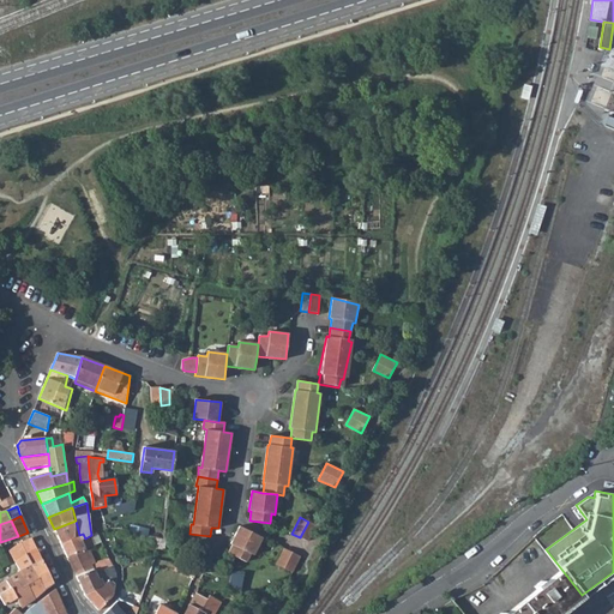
[(76,521),(54,529),(61,543),(79,535),(76,521)]
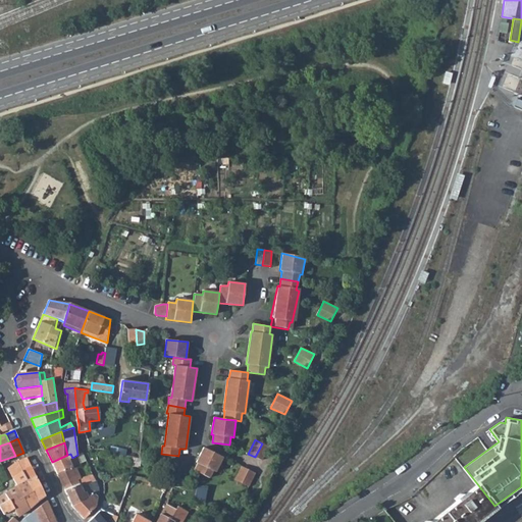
[(262,460),(268,447),(262,444),(255,457),(262,460)]
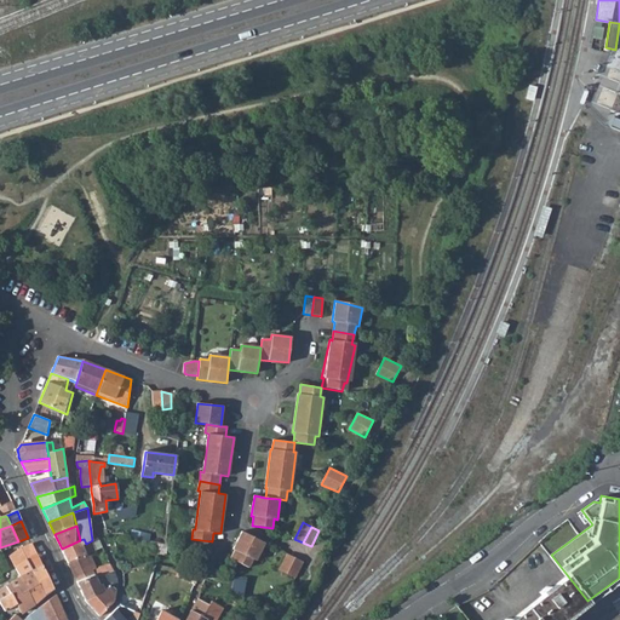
[(265,543),(241,532),(233,550),(235,550),(230,560),(248,568),(253,560),(256,561),(265,543)]
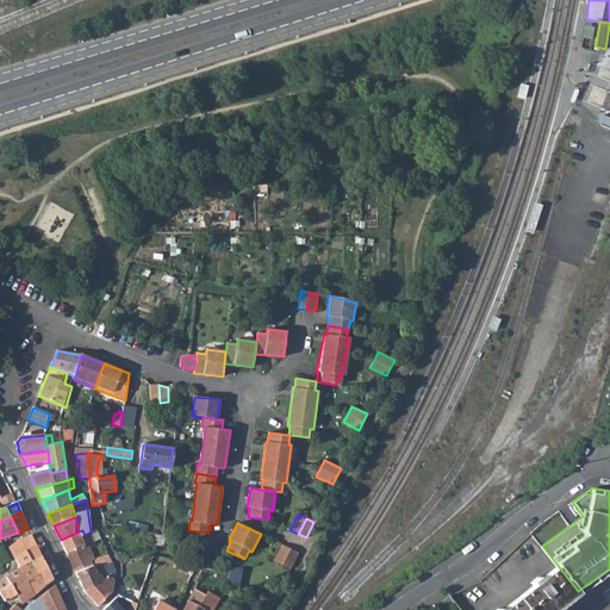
[(61,540),(68,555),(85,546),(89,543),(95,541),(91,531),(85,535),(82,530),(79,531),(61,540)]
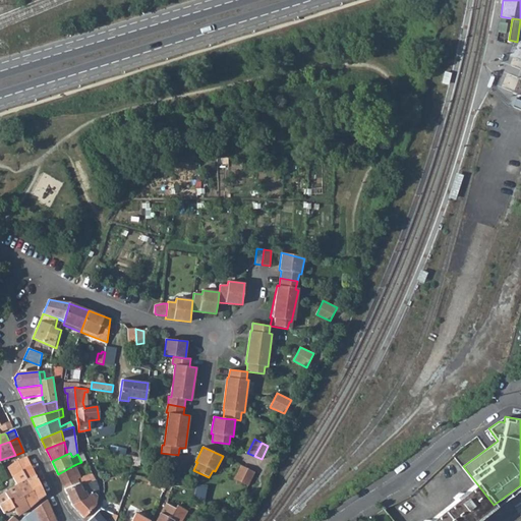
[(7,468),(17,484),(26,479),(24,474),(22,470),(32,466),(27,458),(16,461),(7,468)]
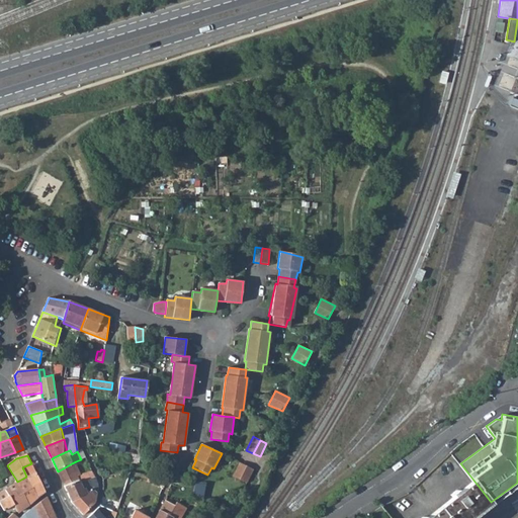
[(72,463),(77,473),(81,471),(76,461),(72,463)]
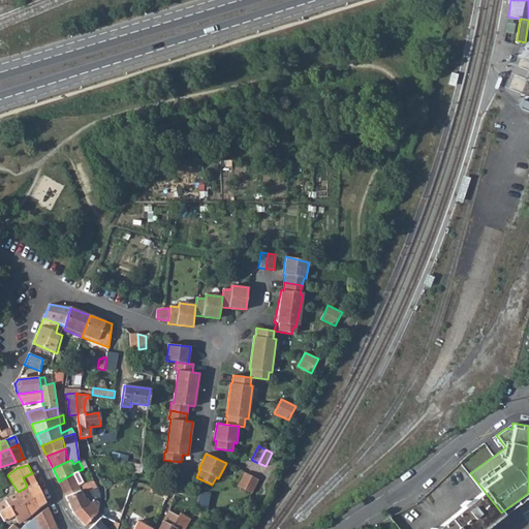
[(145,479),(146,472),(136,471),(135,478),(145,479)]
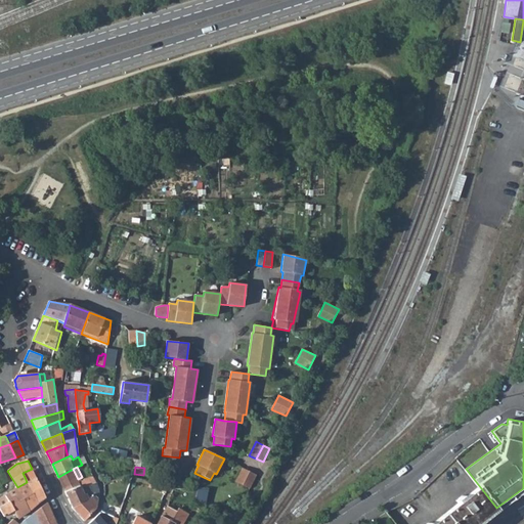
[(249,472),(243,468),(235,482),(243,485),(249,472)]
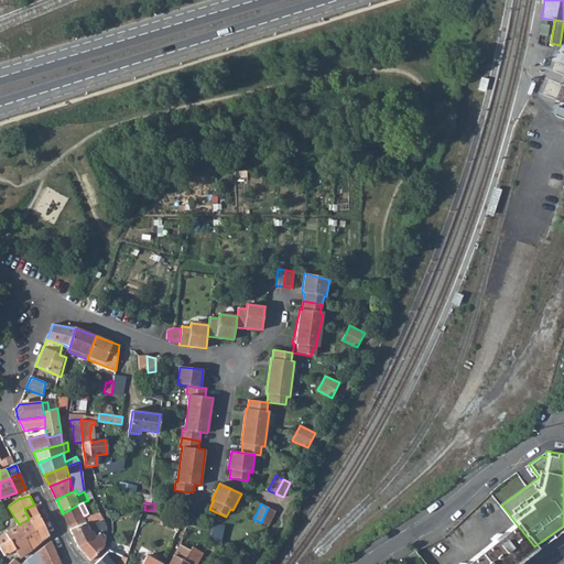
[(85,518),(84,516),(78,505),(63,513),(69,529),(86,521),(88,527),(105,519),(99,513),(99,511),(85,518)]
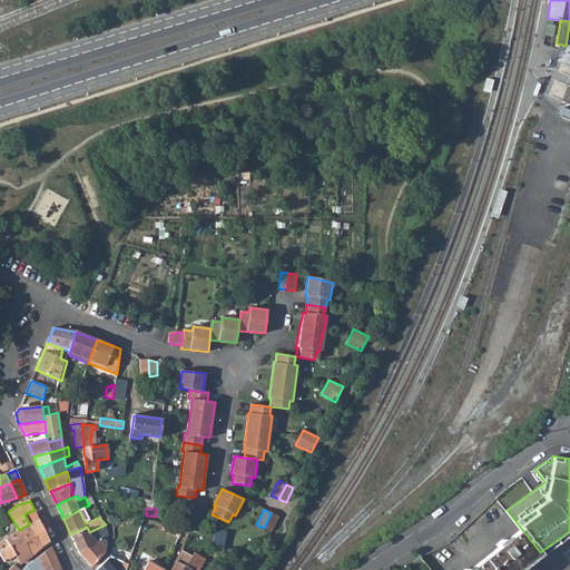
[(271,513),(264,528),(272,531),(278,517),(271,513)]
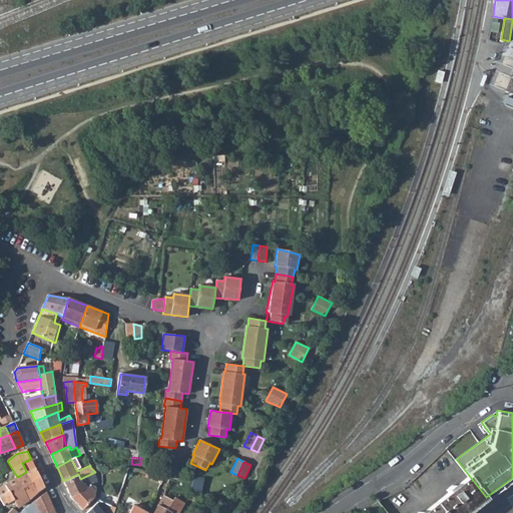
[(26,472),(37,493),(44,488),(35,468),(26,472)]
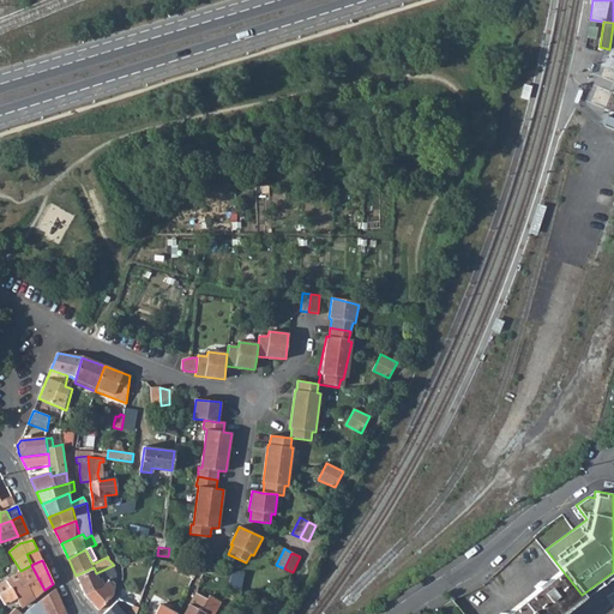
[(197,570),(192,569),(176,564),(174,575),(178,576),(179,572),(193,577),(197,570)]
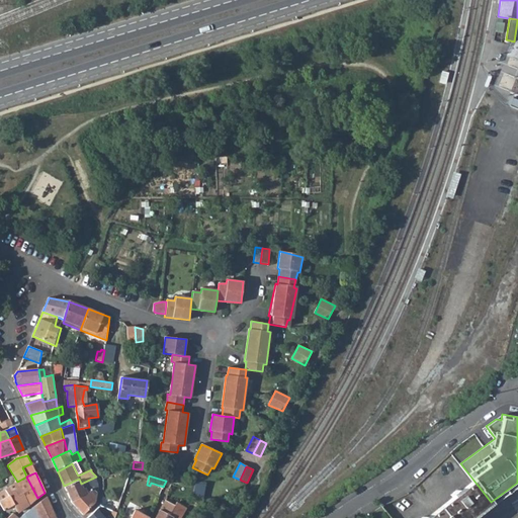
[(17,482),(15,483),(24,499),(27,505),(37,498),(26,477),(17,482)]
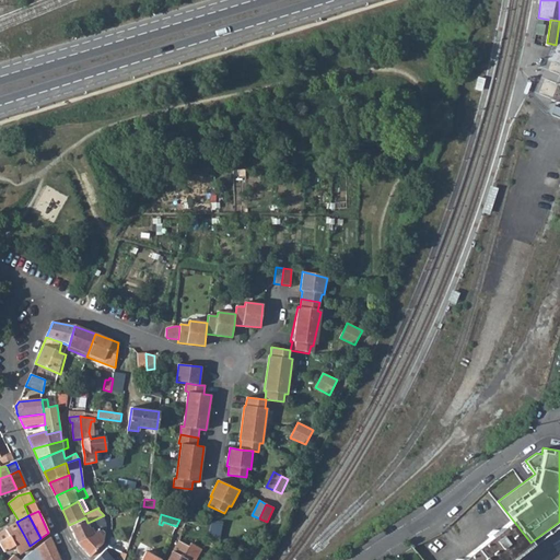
[(104,515),(88,523),(85,517),(69,525),(76,539),(78,541),(78,543),(106,526),(104,515)]
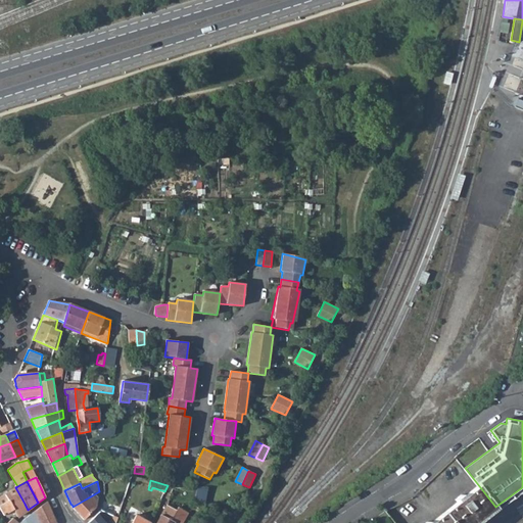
[(475,522),(495,507),(478,485),(464,497),(462,495),(456,500),(458,503),(431,522),(427,522),(426,522),(475,522)]
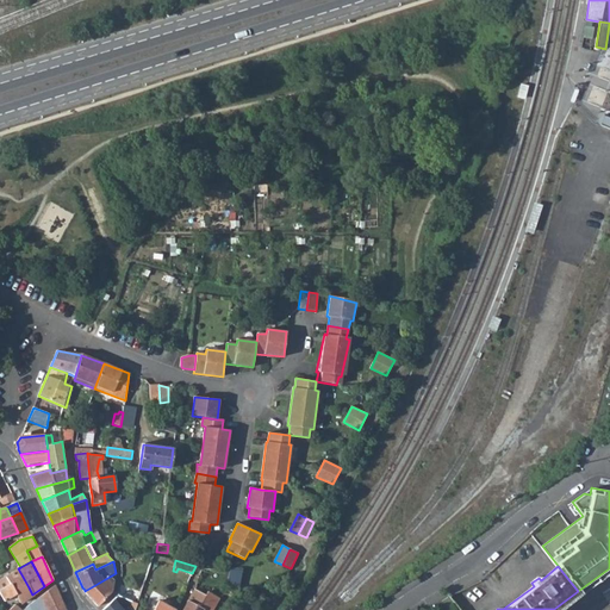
[(5,578),(10,585),(1,589),(0,589),(0,595),(4,602),(16,595),(29,587),(18,568),(5,578)]
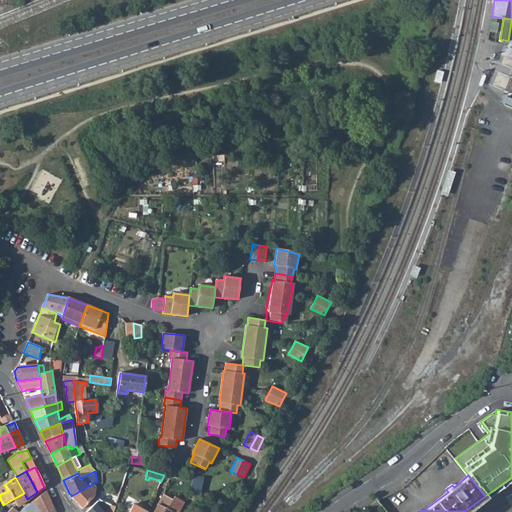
[(191,478),(188,494),(199,497),(202,478),(191,478)]
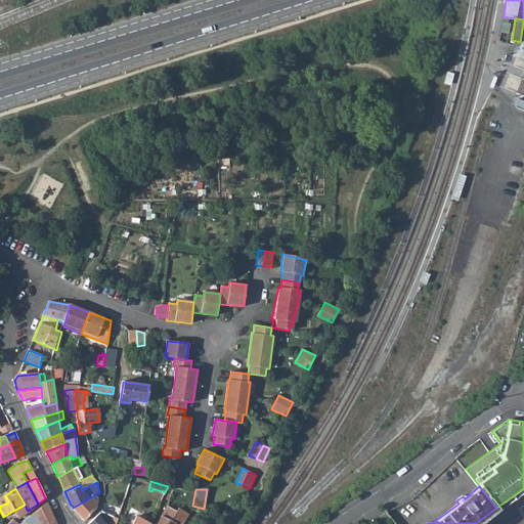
[(85,521),(97,508),(99,492),(73,508),(85,521)]
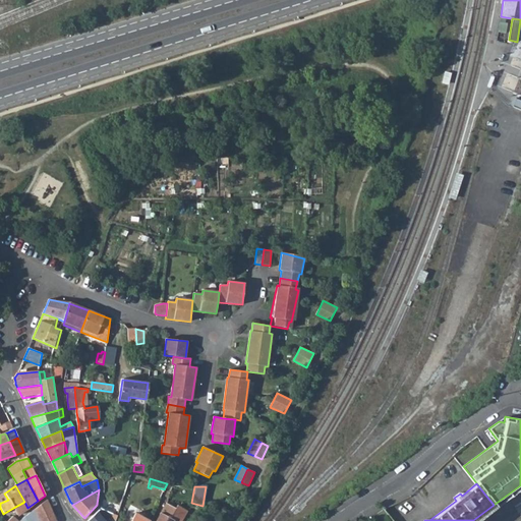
[(26,516),(30,520),(35,516),(37,520),(40,520),(41,520),(57,520),(47,500),(26,516)]
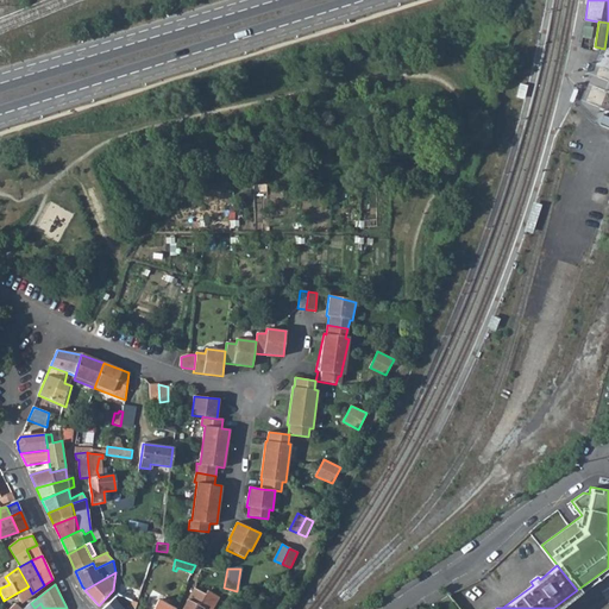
[(32,594),(29,586),(16,594),(20,602),(32,594)]
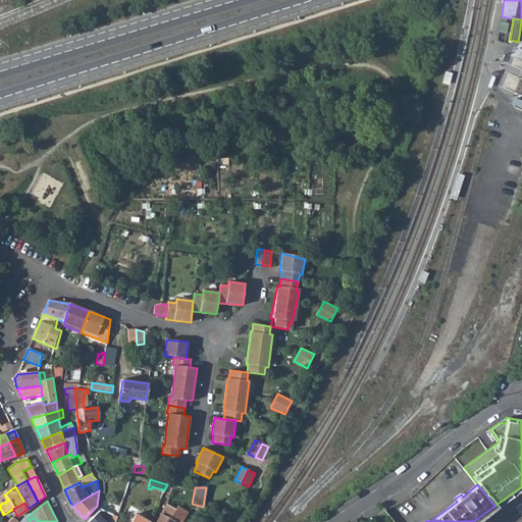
[(165,504),(161,513),(156,521),(181,521),(188,512),(176,506),(175,509),(165,504)]
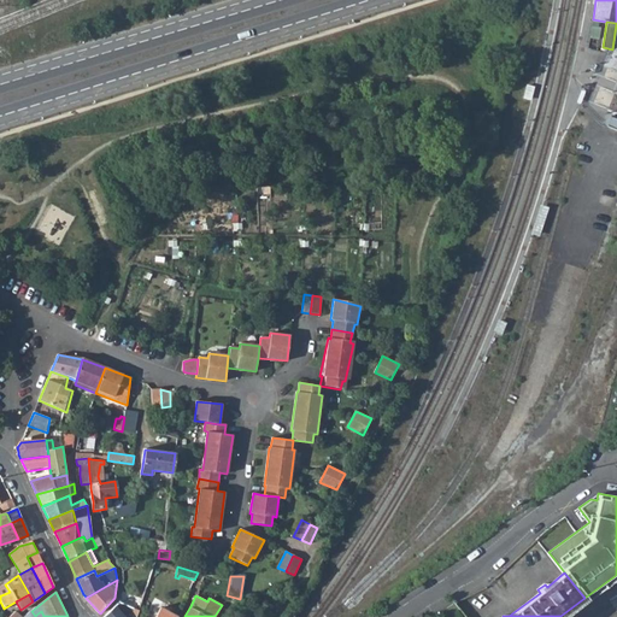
[(123,610),(127,605),(121,600),(103,616),(136,616),(140,609),(133,607),(130,616),(123,610)]
